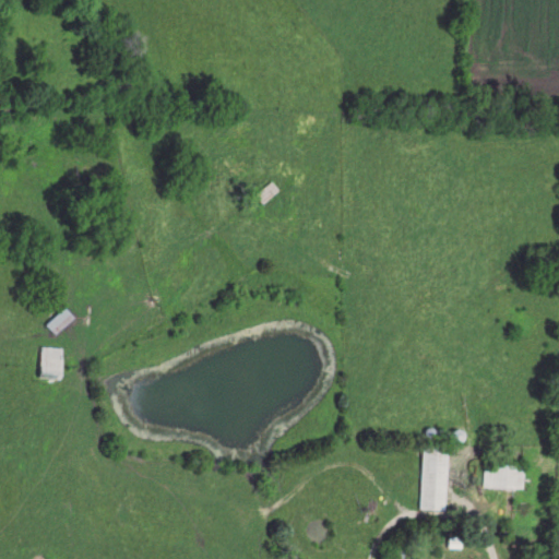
[(280,191),(272,182),(256,197),(263,205),(280,191)]
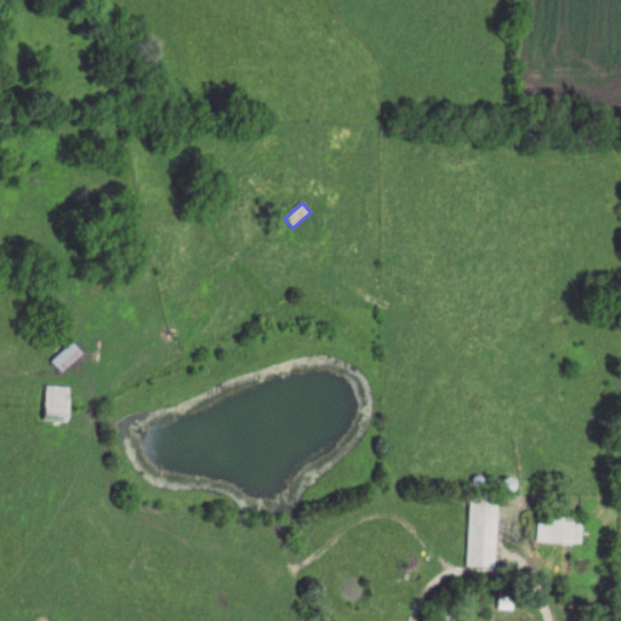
[(60,372),(79,353),(70,343),(50,363),(60,372)]
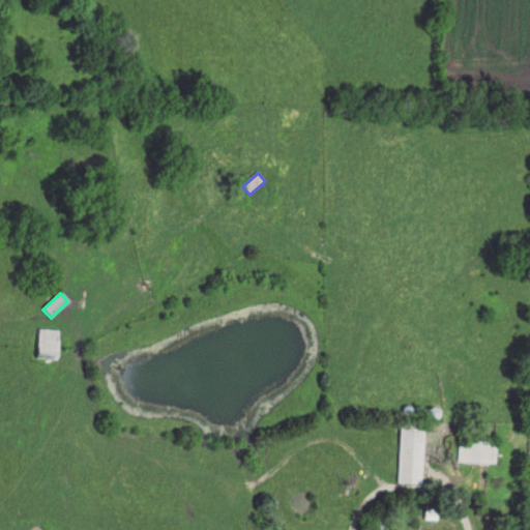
[(58,354),(58,330),(37,330),(37,354),(58,354)]
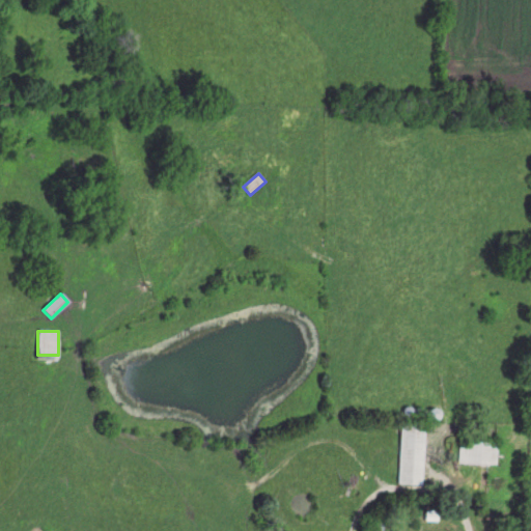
[(422,423),(398,422),(397,485),(420,486),(422,423)]
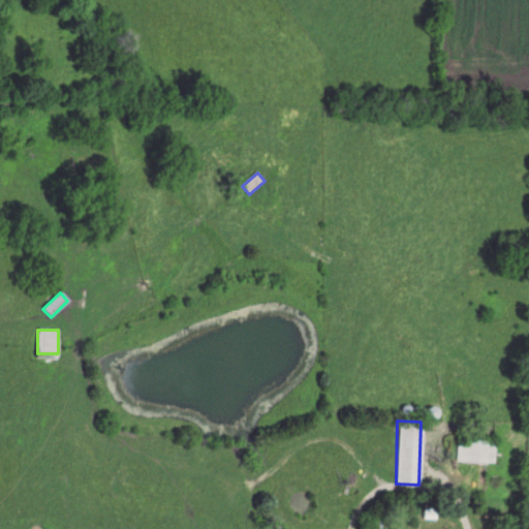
[(493,441),(456,441),(456,464),(493,464),(493,441)]
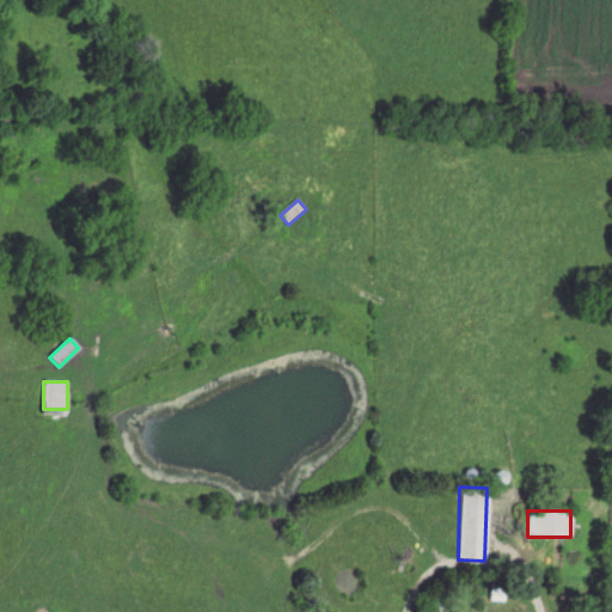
All buildings are outlined.
